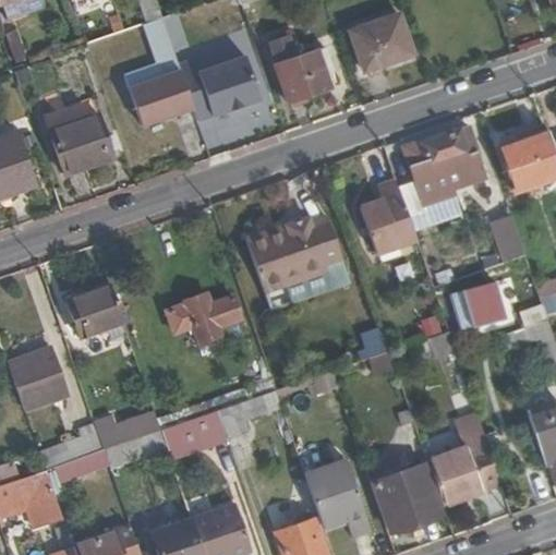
[(17,0),(8,3),(13,17),(49,4),(47,0),(17,0)]
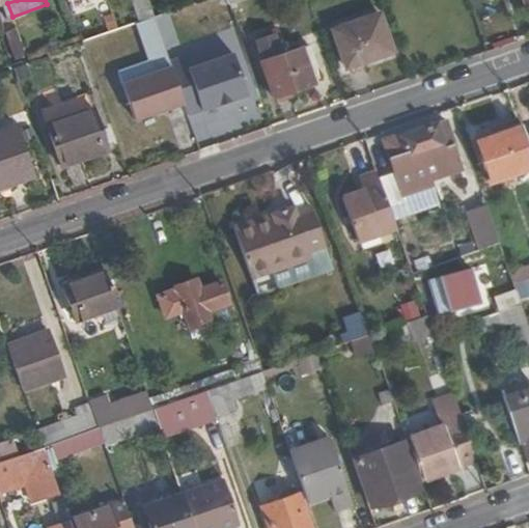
[(135,0),(142,21),(156,17),(149,0),(135,0)]
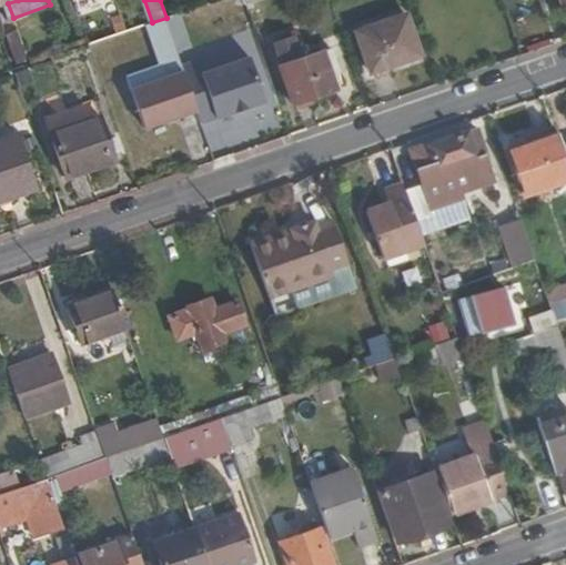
[(359,28),(372,68),(422,51),(407,11),(359,28)]
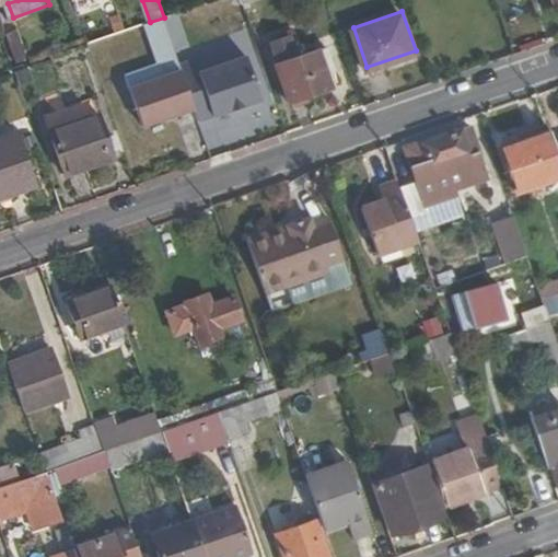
[(173,43),(164,18),(150,22),(160,48),(173,43)]
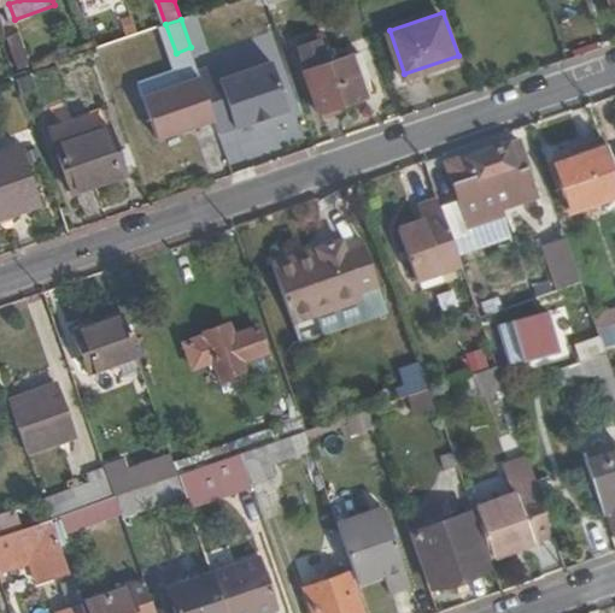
[(306,68),(322,108),(369,94),(355,52),(329,59),(322,37),(302,43),(310,66),(306,68)]
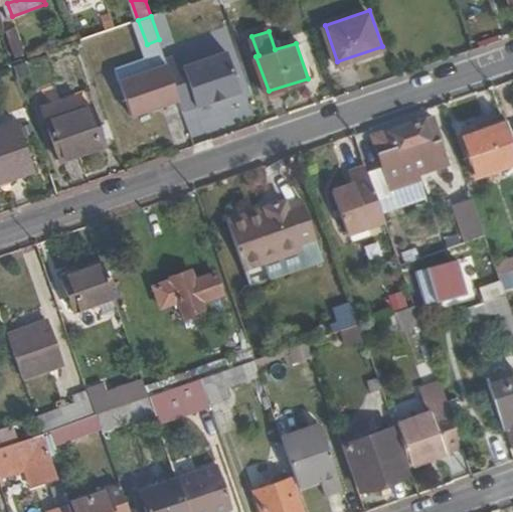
[(11,42),(16,57),(25,54),(20,39),(11,42)]
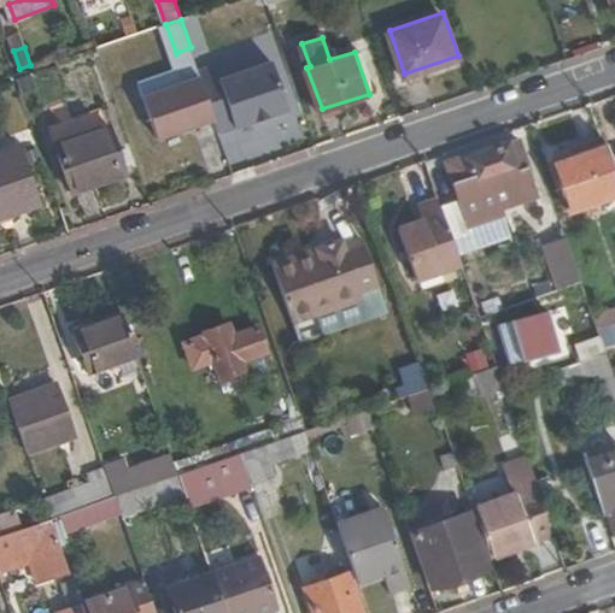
[(265,68),(276,89),(282,87),(275,64),(265,68)]
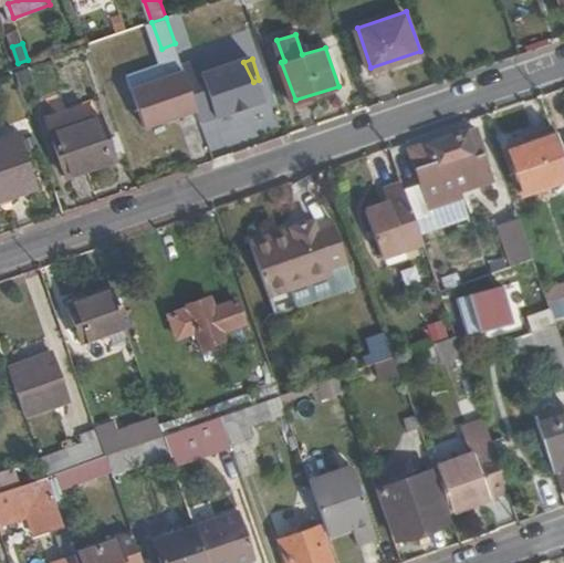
[(199,60),(183,65),(185,71),(198,110),(202,123),(262,103),(241,60),(204,73),(199,60)]
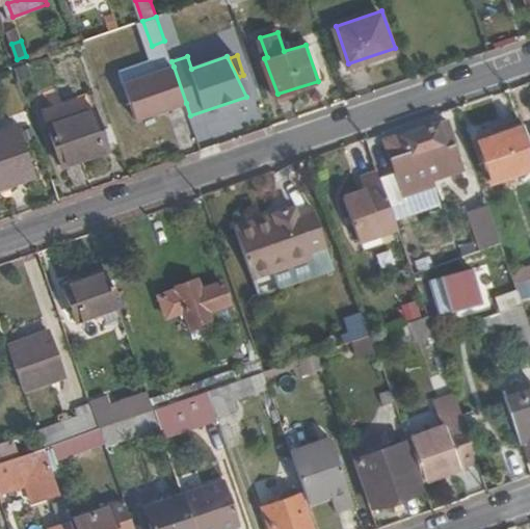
[(137,120),(186,103),(174,67),(125,84),(137,120)]
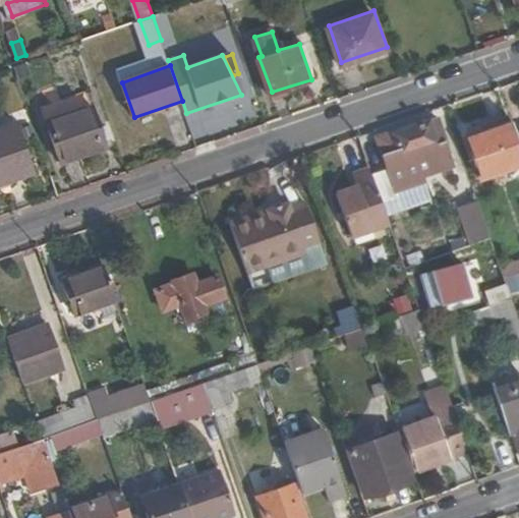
[(106,149),(94,109),(53,123),(65,163),(106,149)]
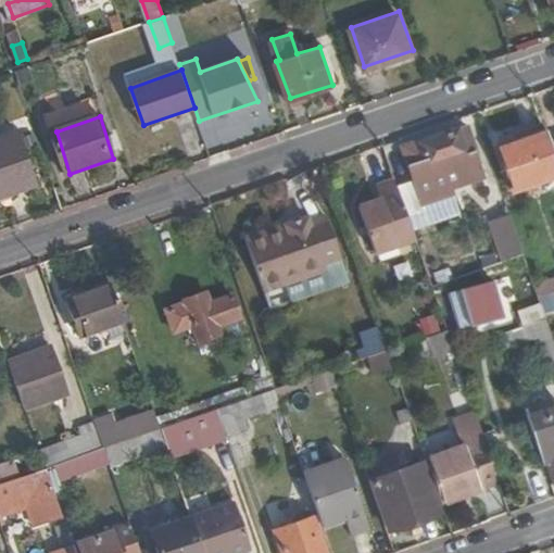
[(466,125),(418,142),(425,160),(408,165),(414,180),(398,187),(399,190),(407,216),(426,210),(424,204),(455,193),(452,188),(485,176),(476,151),(466,125)]
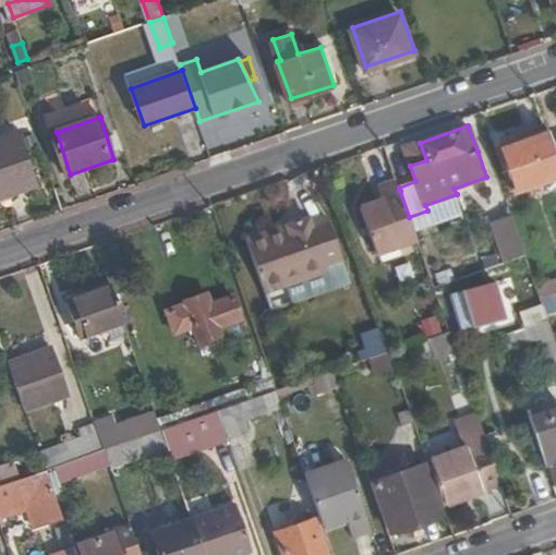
[(499,145),(515,190),(555,177),(555,149),(547,129),(499,145)]
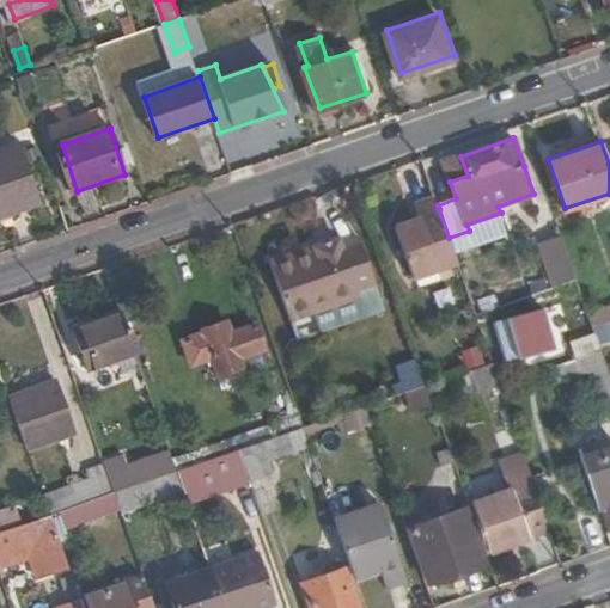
[(0,214),(19,208),(20,213),(42,206),(23,147),(0,154),(0,214)]
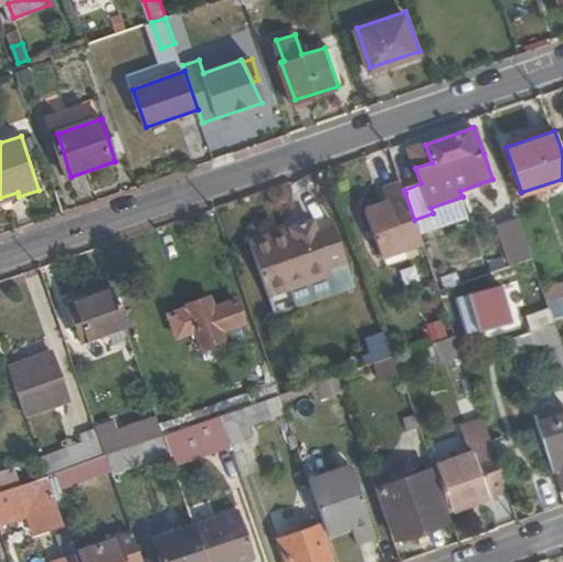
[(425,145),(409,149),(415,168),(432,162),(425,145)]
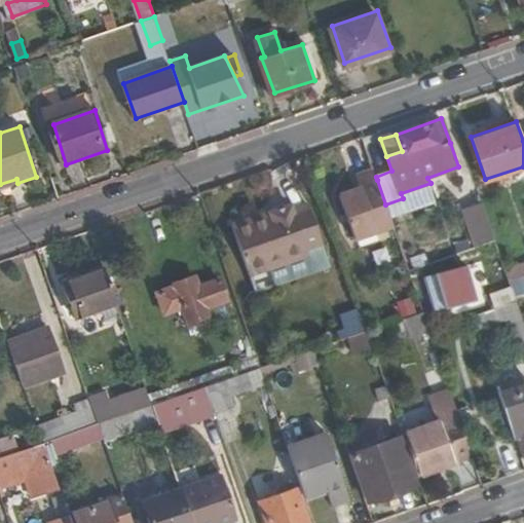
[(340,193),(354,237),(393,224),(385,204),(377,180),(376,177),(373,169),(358,175),(361,185),(340,193)]
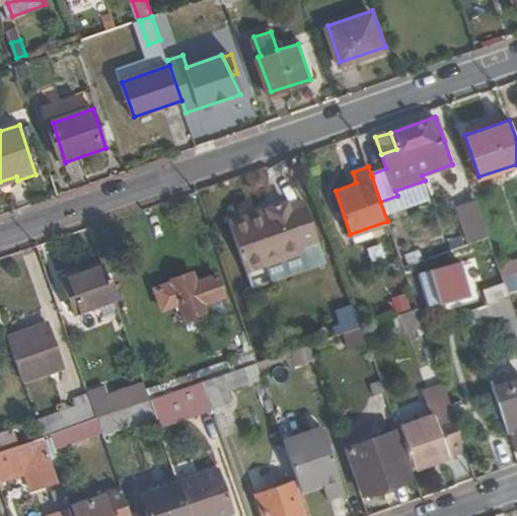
[(459,207),(471,242),(490,236),(477,201),(459,207)]
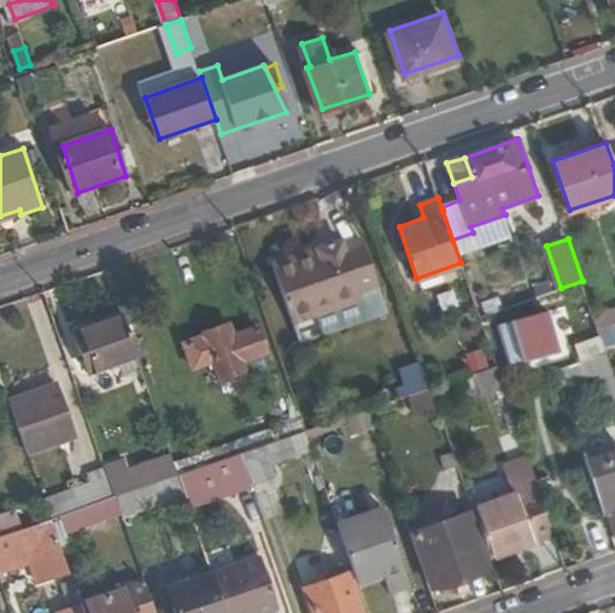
[(378,293),(353,245),(341,248),(340,243),(274,265),(292,318),(314,310),(315,317),(359,301),(365,319),(384,312),(378,293)]
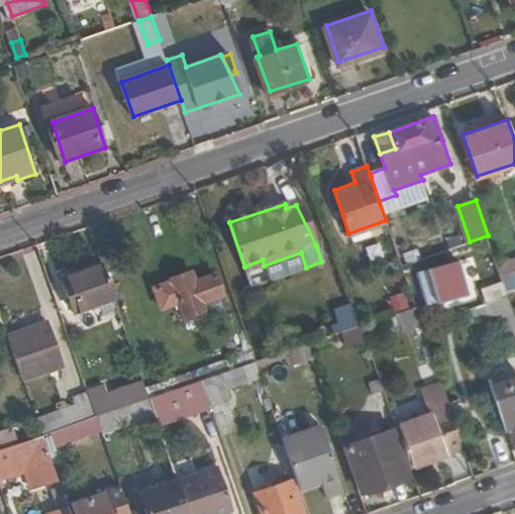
[(263,260),(244,267),(251,286),(306,268),(301,252),(264,266),(263,260)]
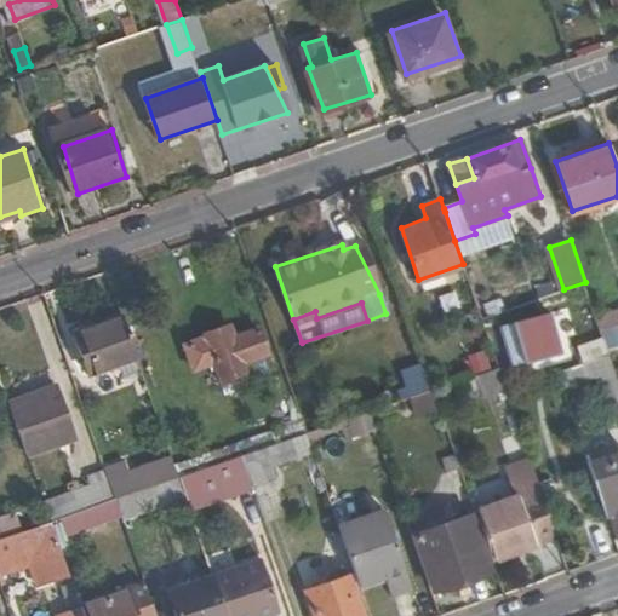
[(480,316),(497,364),(505,387),(518,383),(493,312),(480,316)]
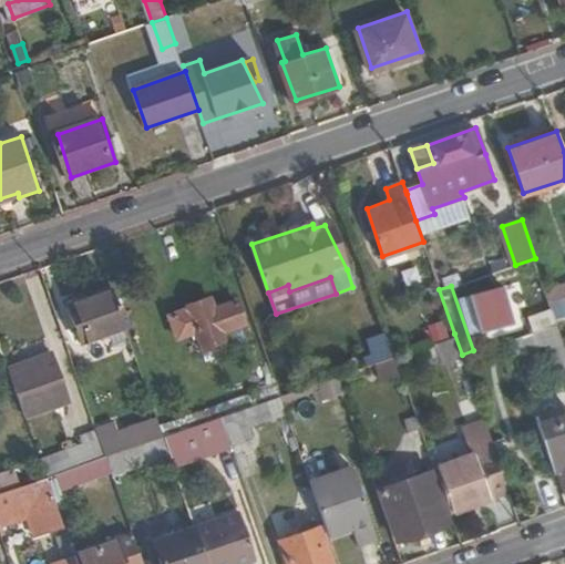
[(472,296),(482,327),(513,317),(505,297),(504,297),(501,287),(472,296)]
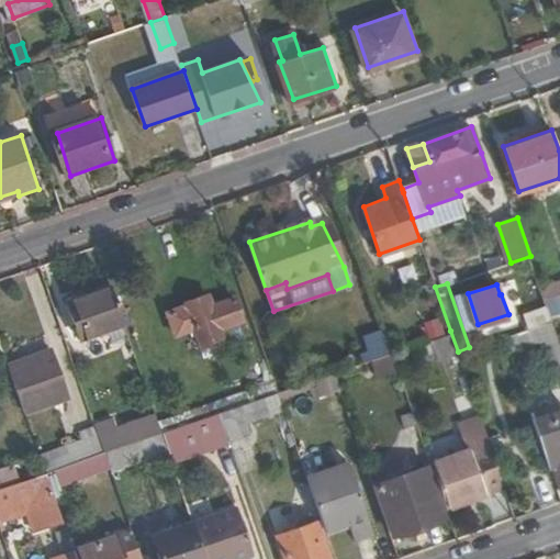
[(125,323),(113,288),(68,303),(80,338),(125,323)]
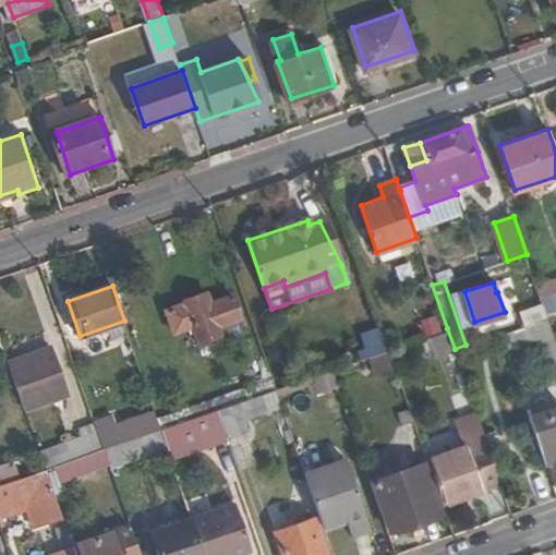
[(188,302),(169,309),(176,330),(194,324),(202,344),(222,337),(219,325),(241,317),(232,294),(210,302),(207,292),(186,300),(188,302)]
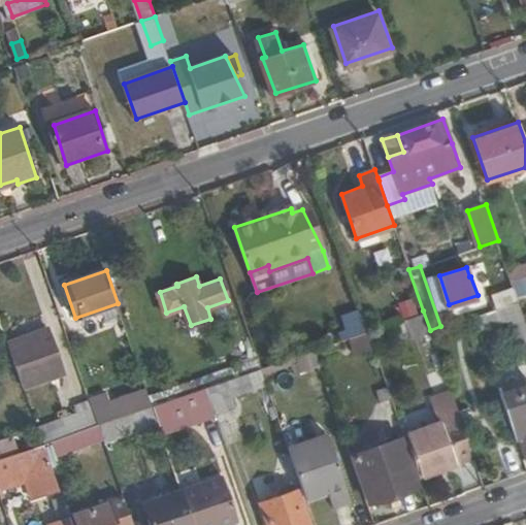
[(505,313),(519,351),(525,349),(525,318),(520,301),(503,306),(505,313)]
